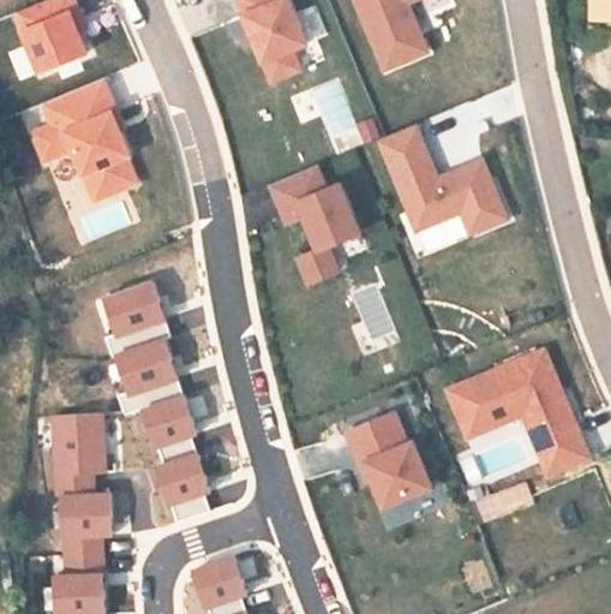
[(81,10),(76,0),(46,0),(13,13),(40,77),(90,57),(72,13),(81,10)]
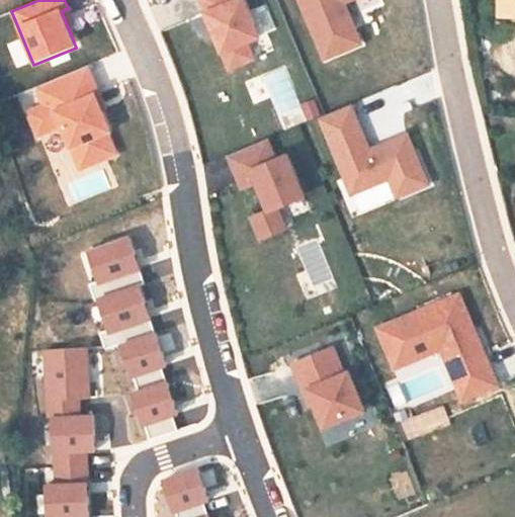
[(261,40),(244,0),(194,0),(226,74),(256,62),(249,46),(261,40)]
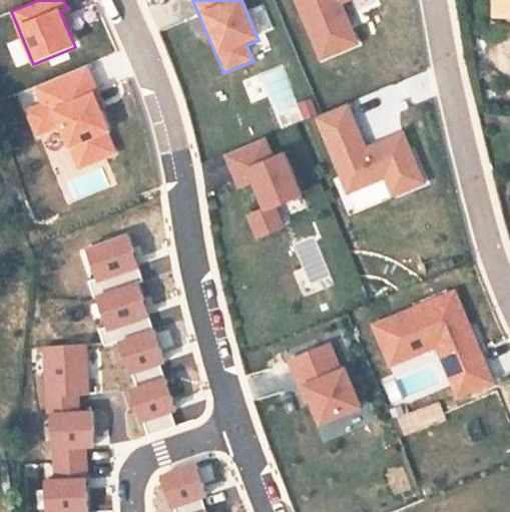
[(294,0),(320,62),(359,46),(343,6),(356,0),(294,0)]
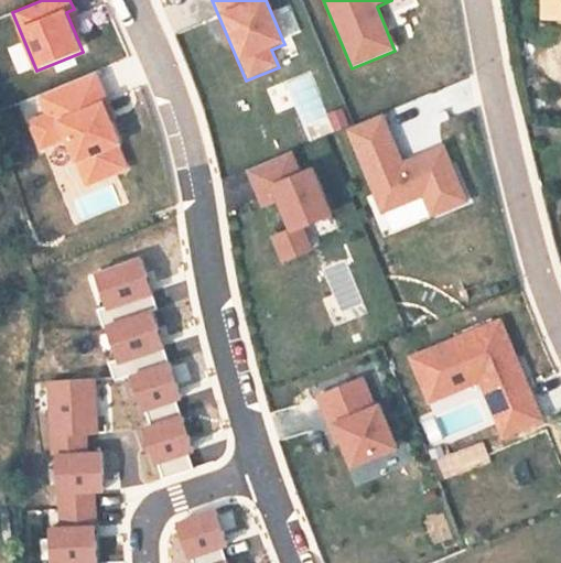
[(560,0),(541,0),(541,17),(560,17),(560,0)]
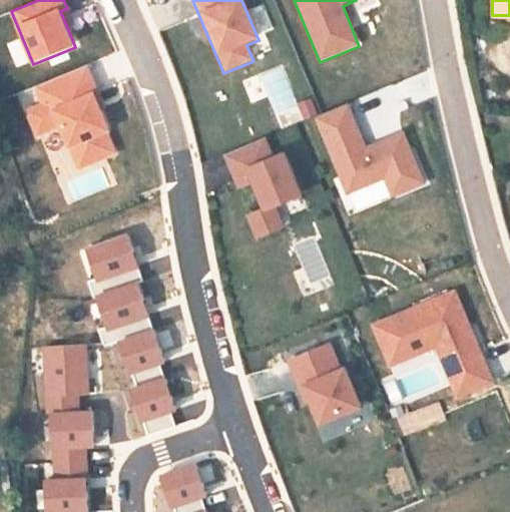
[(63,171),(96,159),(88,139),(107,132),(82,67),(31,86),(63,171)]
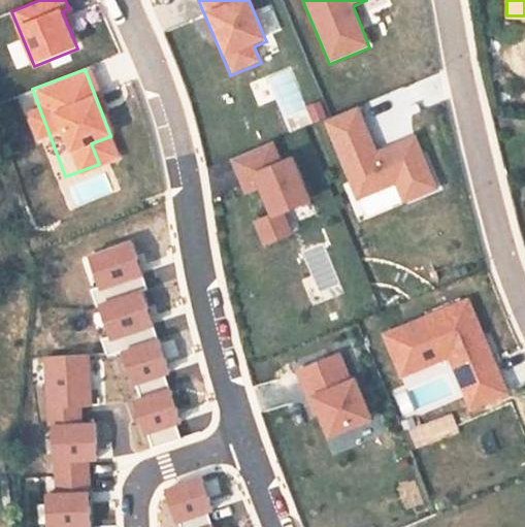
[(355,109),(325,122),(357,199),(392,184),(402,207),(438,193),(415,137),(374,154),(355,109)]
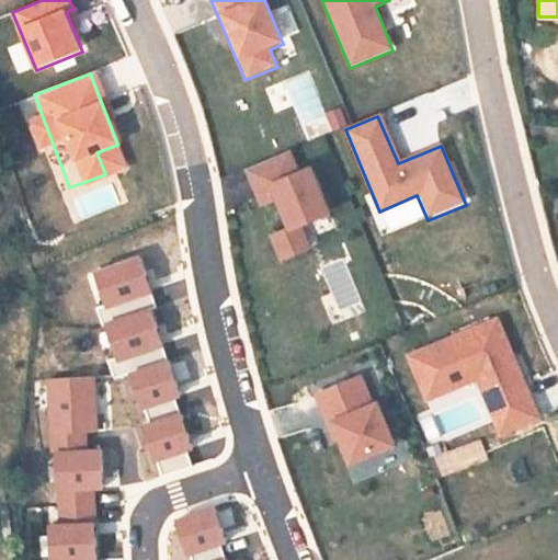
[(299,175),(288,148),(242,168),(260,207),(274,202),(288,235),(331,217),(311,170),(299,175)]
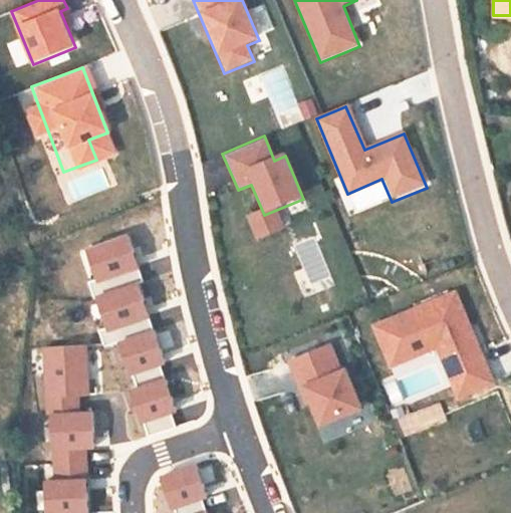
[(456,289),(369,324),(389,370),(437,350),(458,402),(496,386),(456,289)]
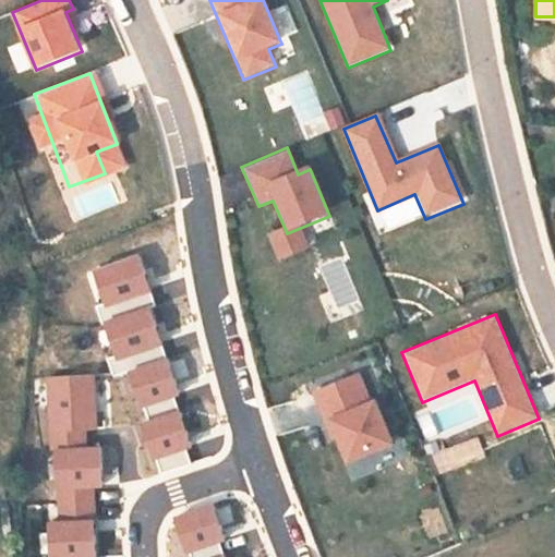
[(360,376),(315,394),(345,465),(395,445),(376,401),(371,403),(360,376)]
